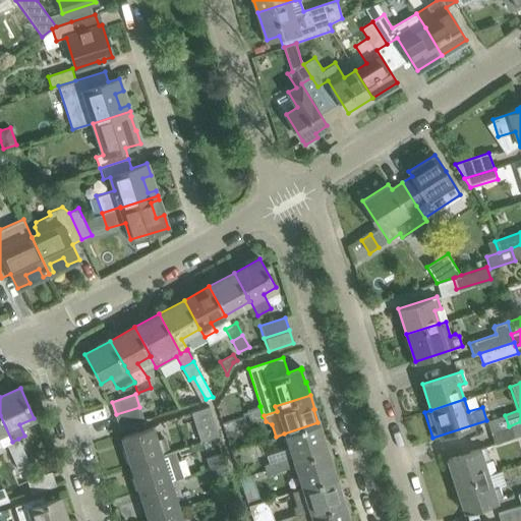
[(200,442),(218,436),(209,406),(190,411),(200,442)]
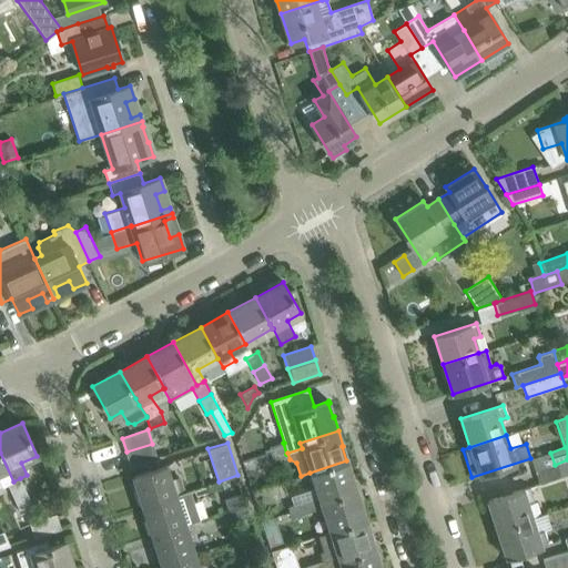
[(270,448),(272,458),(286,454),(283,443),(270,448)]
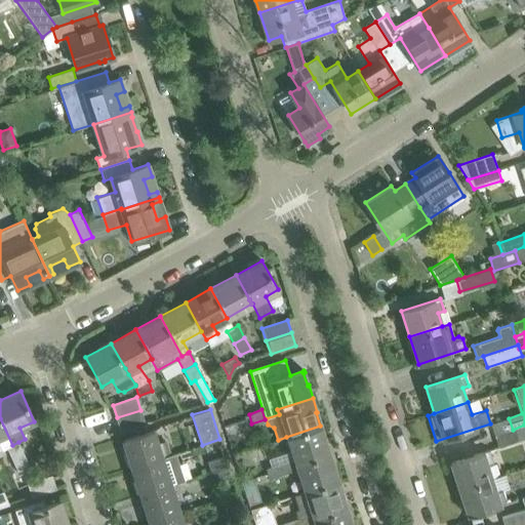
[(140,410),(117,417),(121,431),(145,423),(140,410)]
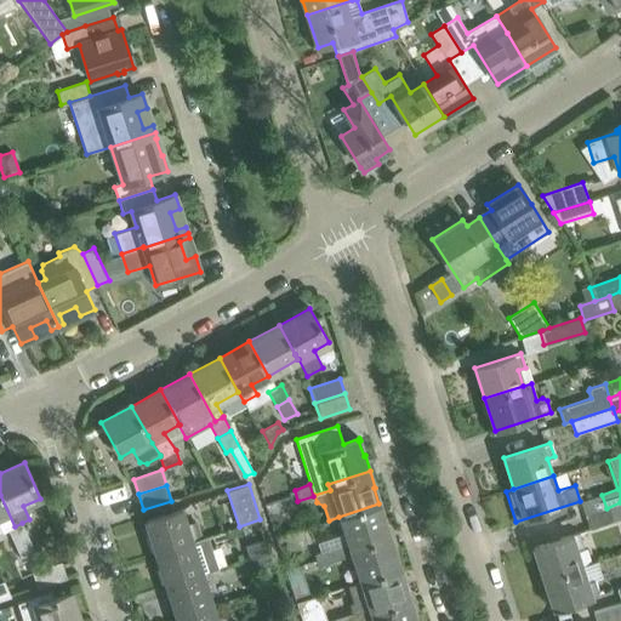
[(0,495),(0,525),(3,531),(9,529),(15,545),(28,539),(22,523),(15,527),(0,495)]
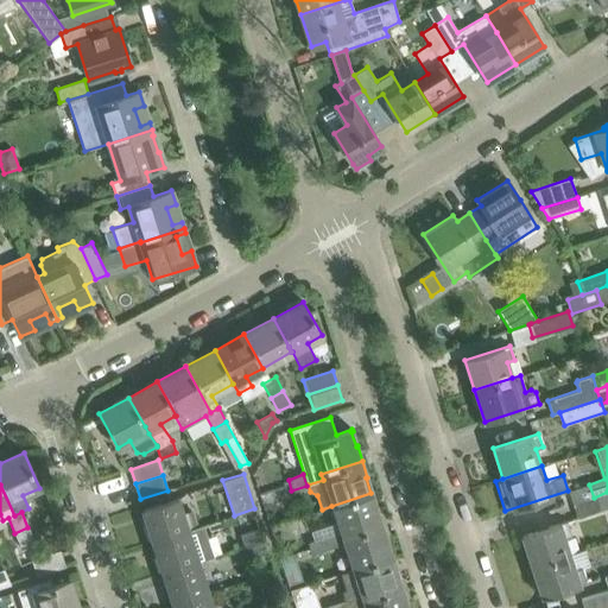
[(607,492),(594,498),(572,504),(577,518),(607,507),(607,492)]
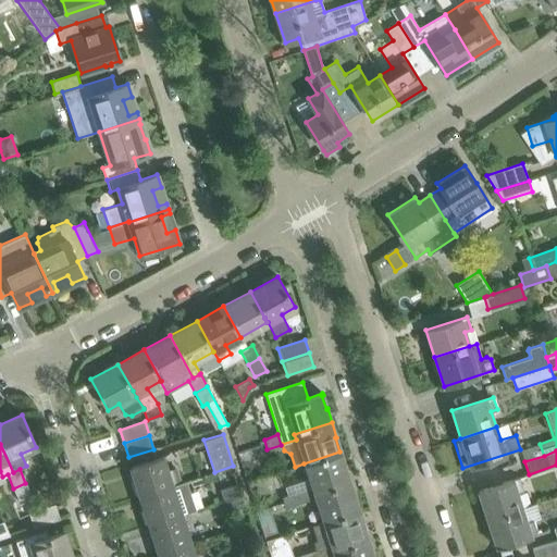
[(311,487),(296,492),(299,503),(314,497),(313,493),(350,481),(346,467),(345,467),(339,452),(304,463),(311,487)]
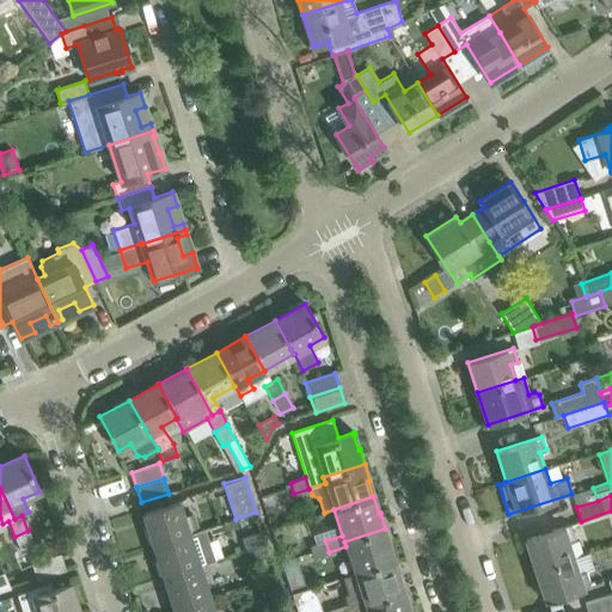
[(144,514),(153,545),(179,537),(188,533),(178,502),(144,514)]
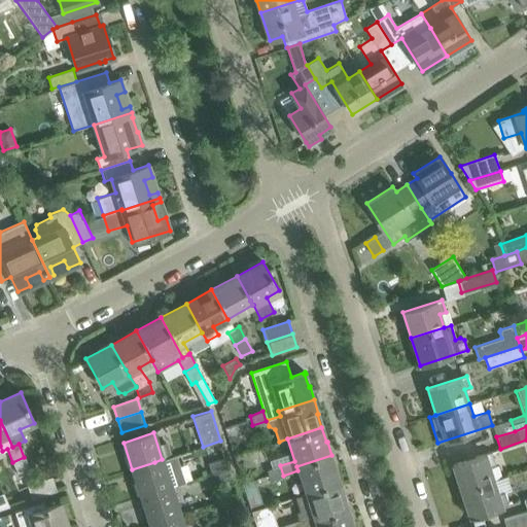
[(452,464),(460,490),(494,480),(489,465),(495,463),(492,452),(452,464)]
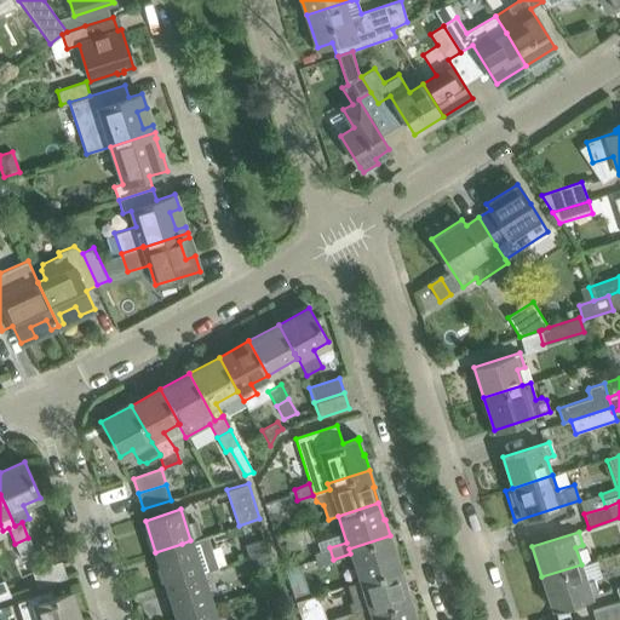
[(207,534),(190,540),(182,544),(155,552),(165,584),(196,574),(201,573),(218,567),(207,534)]
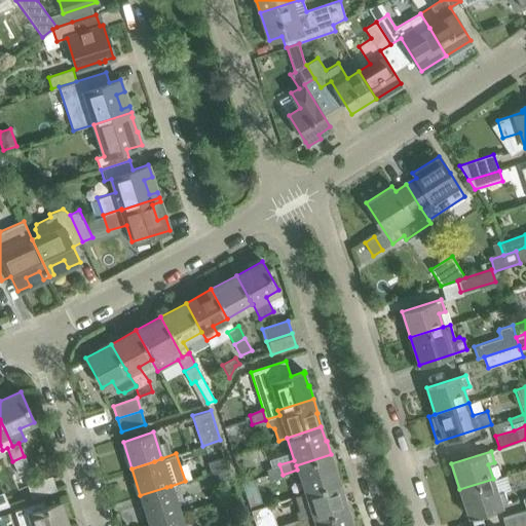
[(296,465),(297,470),(304,492),(338,482),(334,468),(335,467),(331,454),(296,465)]
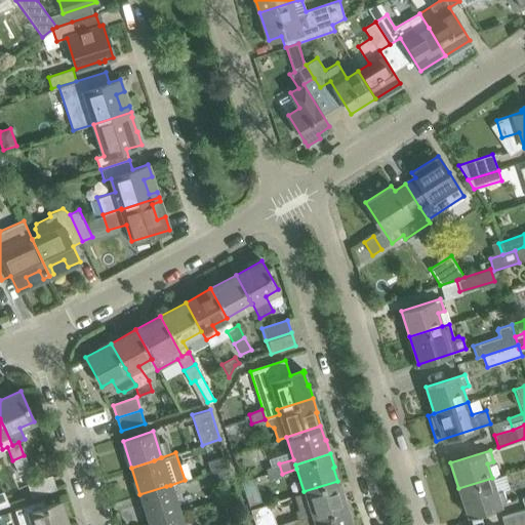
[(24,455),(12,460),(17,470),(17,472),(19,471),(26,485),(28,485),(32,497),(56,489),(52,476),(31,482),(25,469),(30,468),(24,455)]
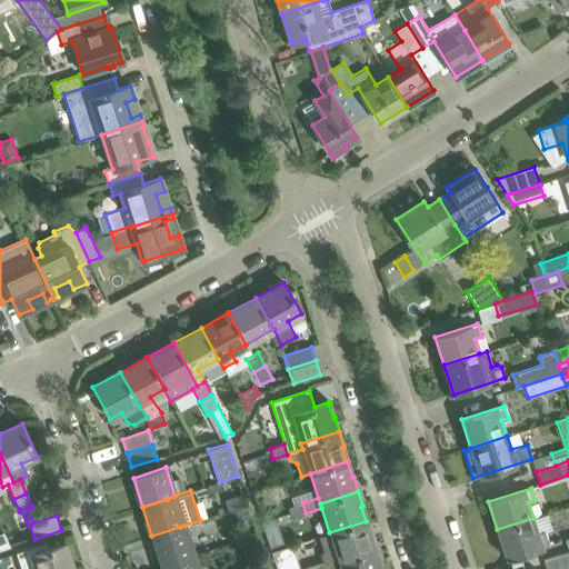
[(223,500),(227,511),(245,506),(241,495),(223,500)]
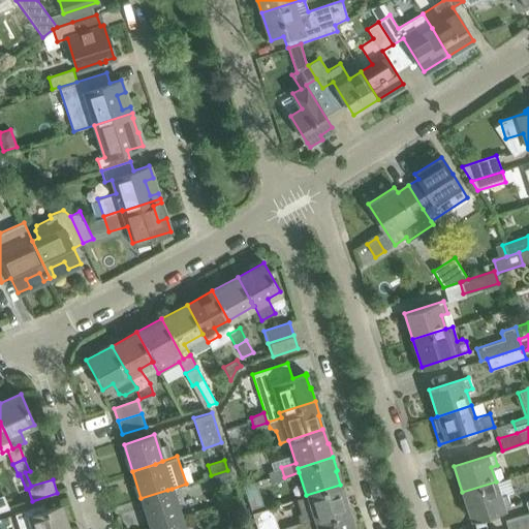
[(284,477),(281,467),(267,471),(271,481),(284,477)]
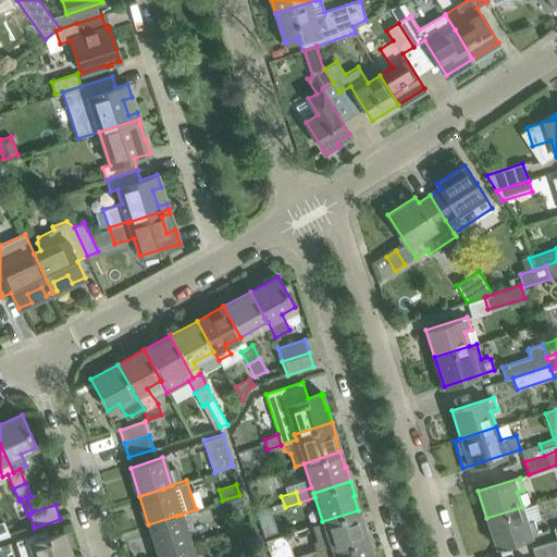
[(239,495),(222,500),(226,512),(243,506),(239,495)]
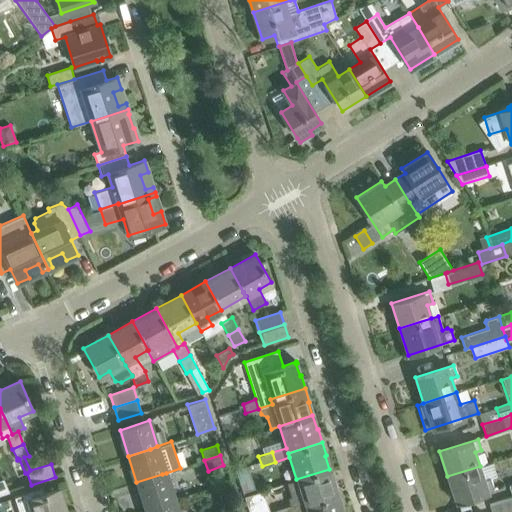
[(480,466),(447,476),(455,502),(494,490),(490,477),(495,475),(491,462),(480,466)]
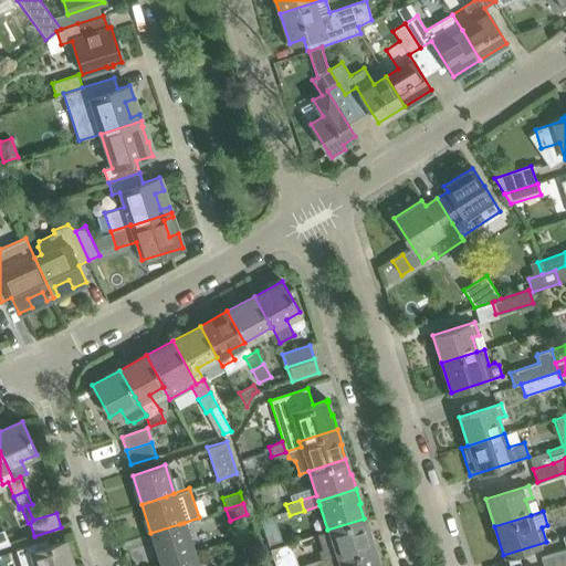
[(274,515),(261,519),(268,544),(282,541),(274,515)]
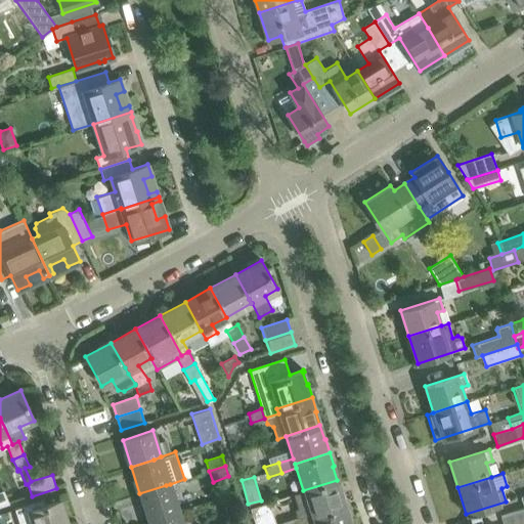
[(297,517),(296,518),(298,523),(310,523),(313,523),(312,519),(347,507),(343,493),(342,494),(337,480),(303,490),(293,493),(297,508),(294,509),(297,517)]
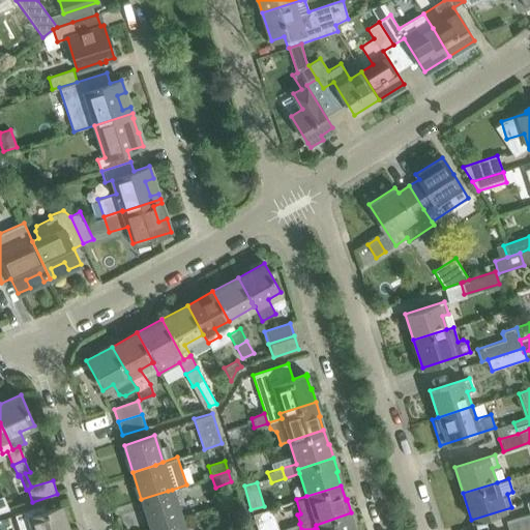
[(168,491),(141,499),(150,527),(181,517),(172,490),(168,491)]
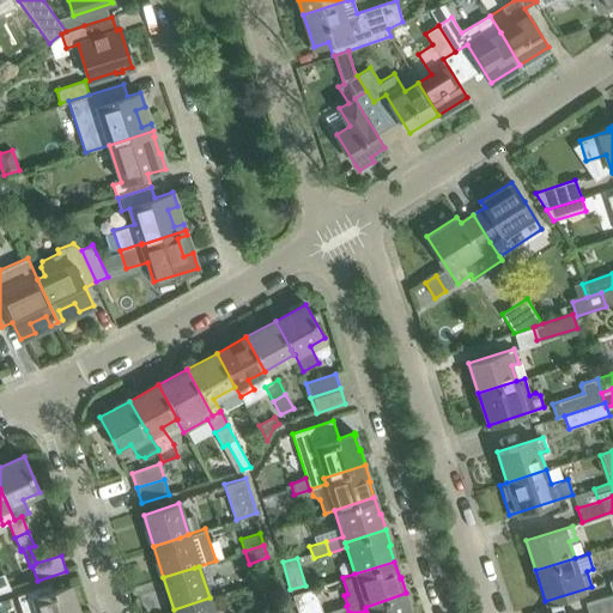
[(79,612),(71,584),(52,590),(50,584),(17,595),(22,612),(79,612)]
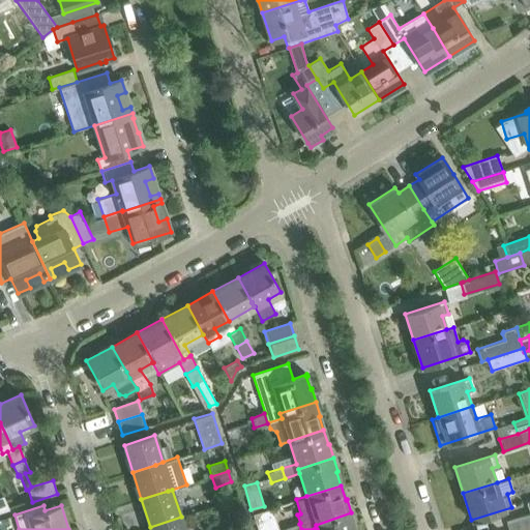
[(253,514),(258,529),(277,529),(270,508),(253,514)]
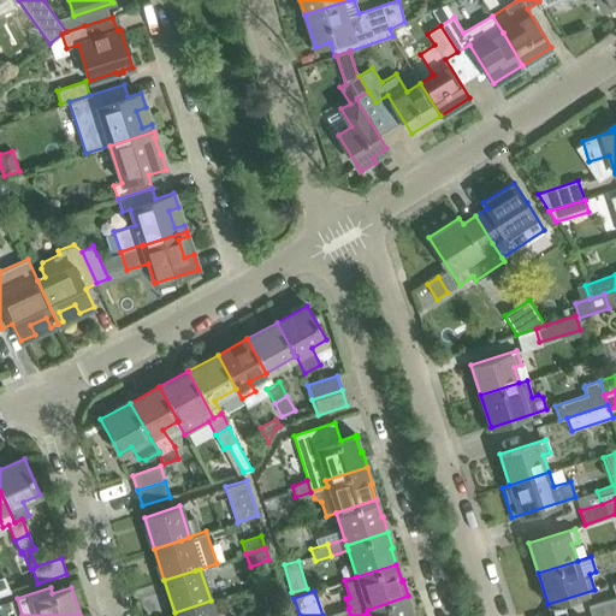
[(368,615),(365,615),(413,615),(412,612),(413,612),(408,596),(367,610),(368,615)]
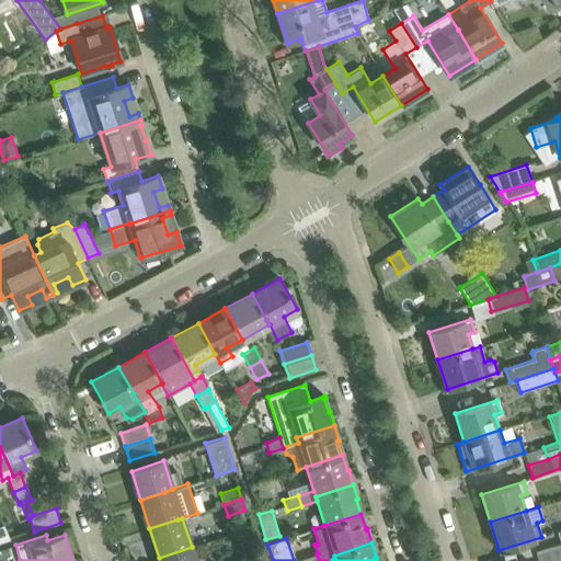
[(196,560),(192,547),(159,558),(159,560),(196,560)]
